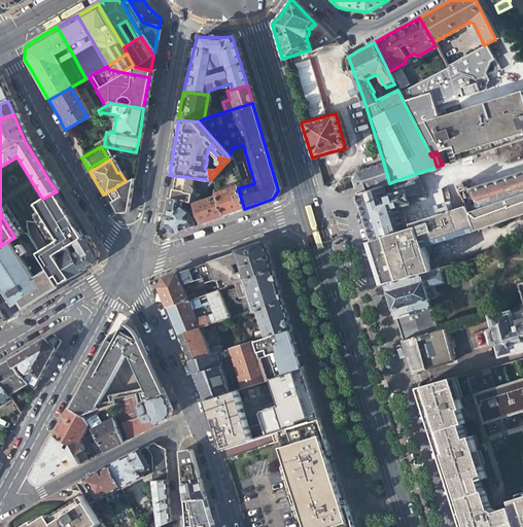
[(349,178),(352,187),(354,195),(389,183),(383,162),(352,172),(349,178)]
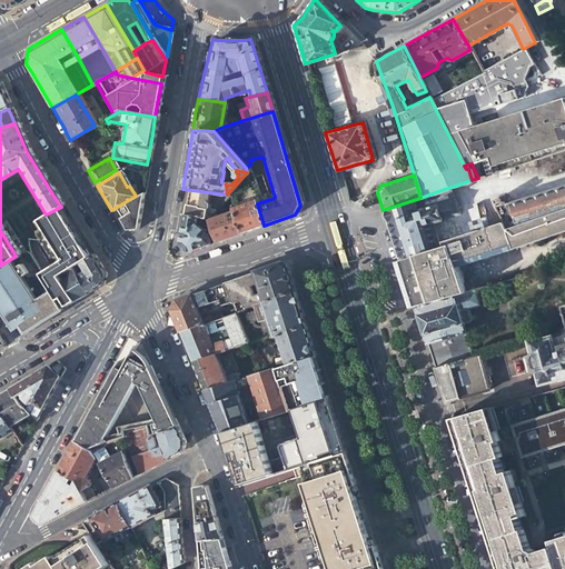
[(217,206),(227,195),(182,189),(181,200),(178,215),(195,217),(206,218),(212,211),(205,210),(206,203),(217,206)]
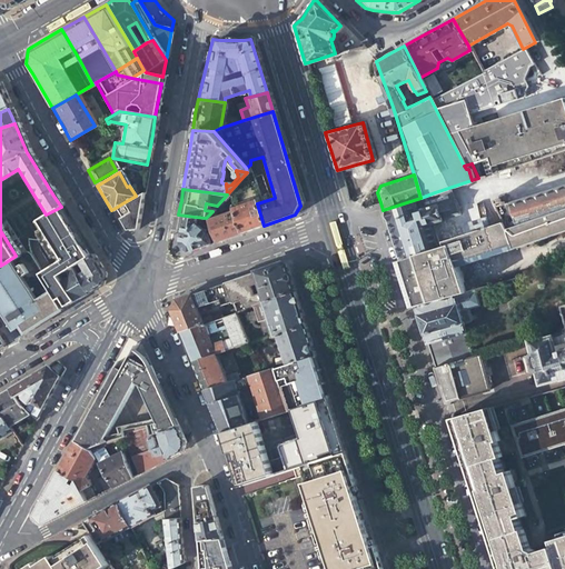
[(119,217),(117,218),(124,230),(135,229),(141,192),(136,196),(122,203),(128,212),(119,217)]
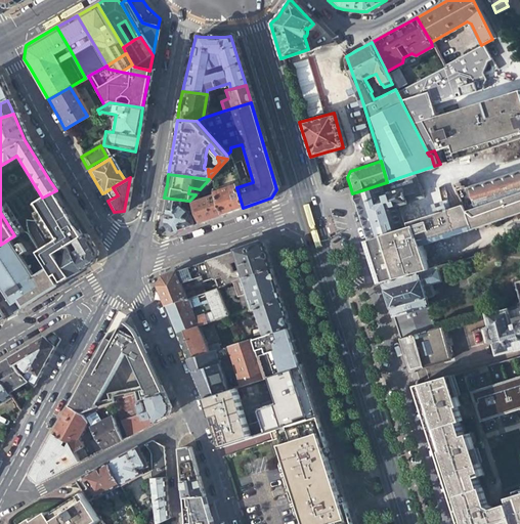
[(387,182),(352,193),(354,199),(355,204),(390,192),(400,189),(401,189),(404,188),(402,182),(400,177),(387,182)]
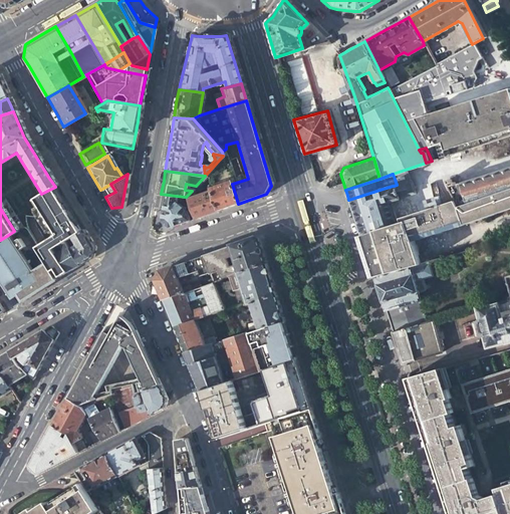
[(208,185),(209,189),(231,182),(230,178),(208,185)]
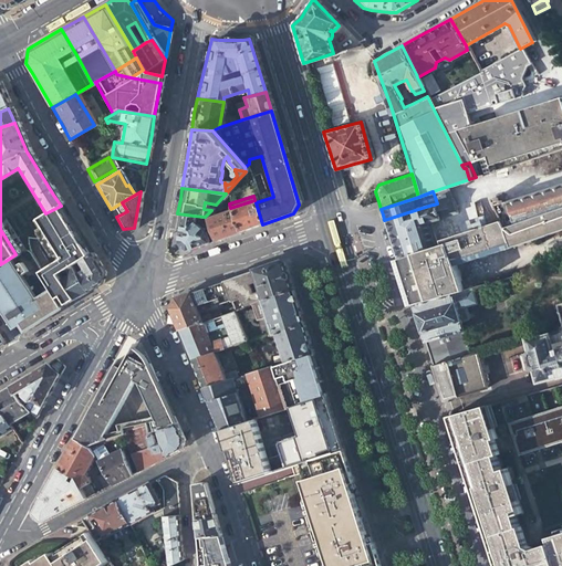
[(239,232),(262,224),(256,202),(255,200),(230,208),(231,210),(239,232)]
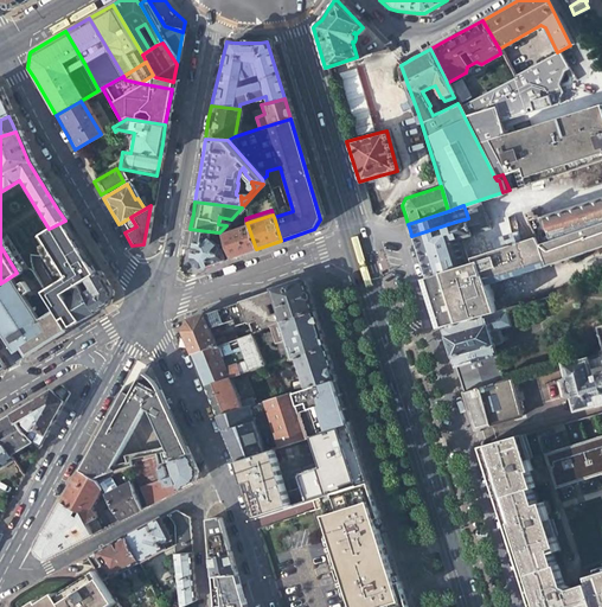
[(452,223),(411,236),(417,253),(424,278),(466,264),(458,238),(468,235),(468,232),(473,231),(468,218),(465,219),(463,219),(452,223)]
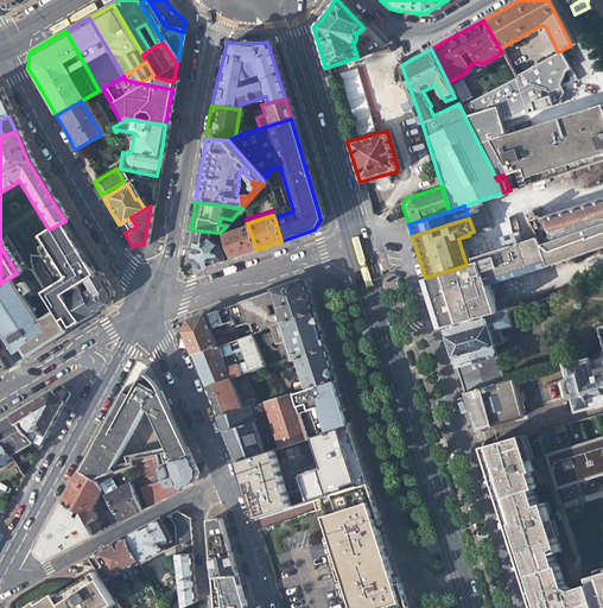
[(97,273),(65,221),(49,229),(36,238),(62,280),(48,289),(40,293),(51,312),(63,331),(70,327),(91,314),(87,306),(75,286),(97,273)]
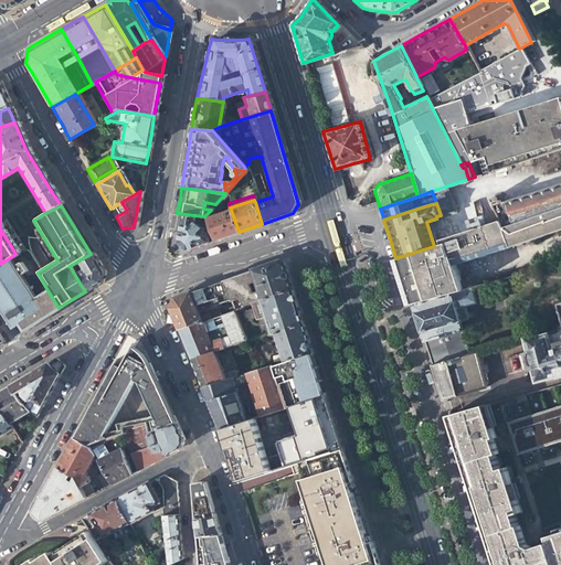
[(231,210),(205,220),(208,227),(212,241),(218,238),(239,232),(231,210)]
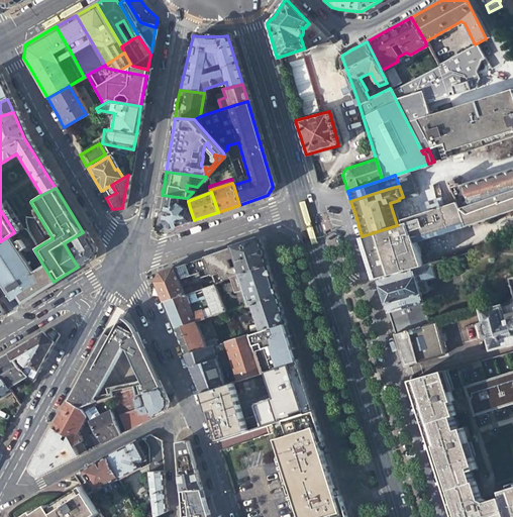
[(176,204),(177,197),(162,195),(152,224),(164,230),(184,223),(194,220),(190,208),(184,211),(176,204)]
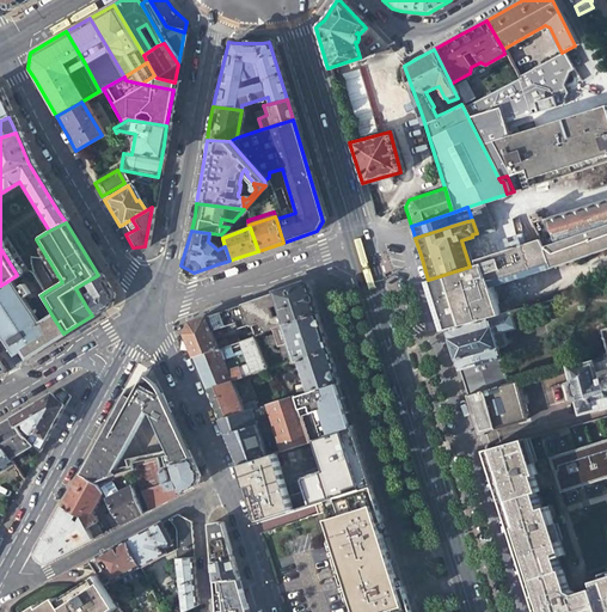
[(221,234),(209,233),(208,242),(218,250),(225,246),(222,238),(221,234)]
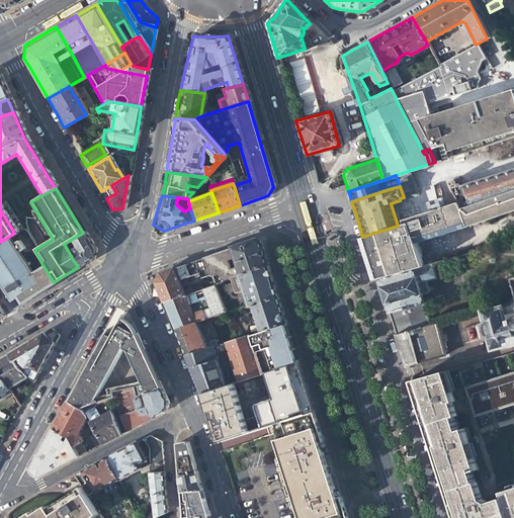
[(437,207),(401,220),(402,225),(423,218),(439,212),(458,205),(456,201),(437,207)]
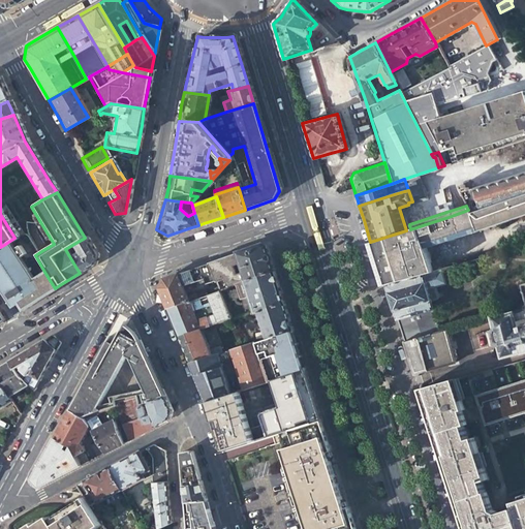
[(449,217),(432,222),(438,243),(456,237),(475,230),(472,219),(473,219),(468,210),(449,217)]
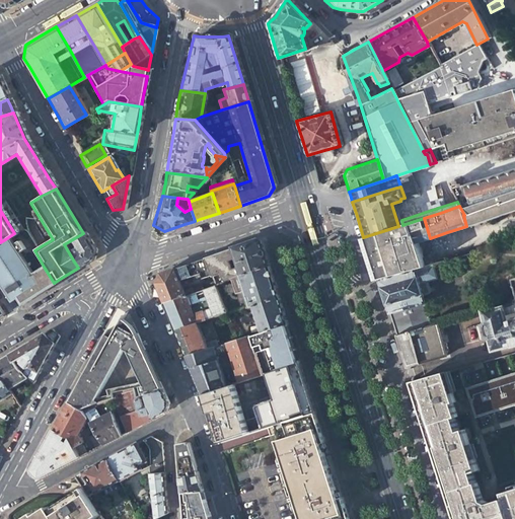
[(363,237),(371,263),(392,256),(395,261),(418,253),(414,243),(430,238),(424,218),(402,225),(398,226),(363,237)]
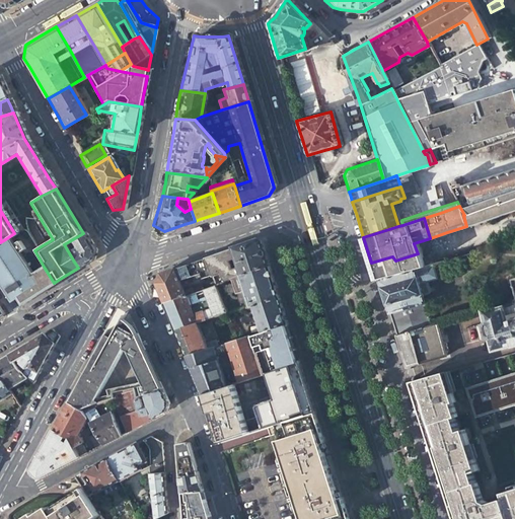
[(83,233),(64,244),(74,262),(78,268),(84,264),(90,261),(92,254),(93,250),(83,233)]
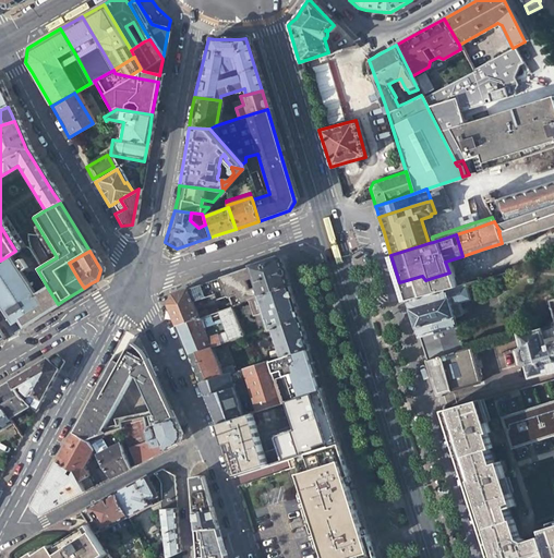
[(10,264),(5,257),(0,261),(0,307),(11,324),(16,320),(21,327),(58,304),(47,287),(31,296),(15,273),(10,264)]
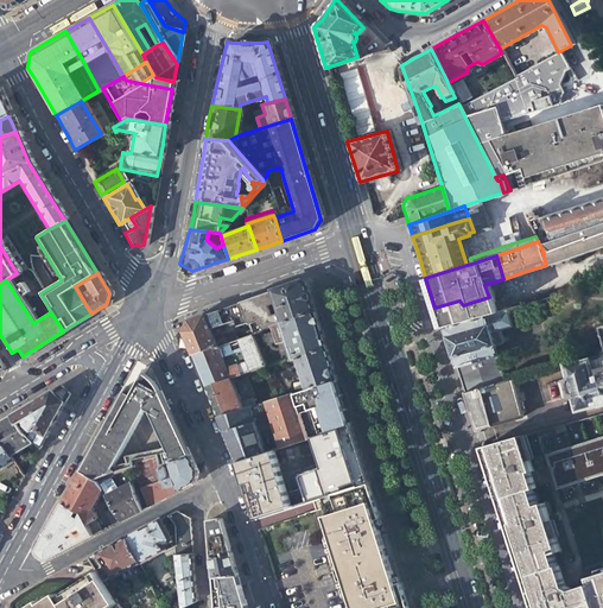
[(297,282),(270,291),(235,303),(243,322),(247,333),(266,327),(279,322),(310,312),(302,284),(297,282)]
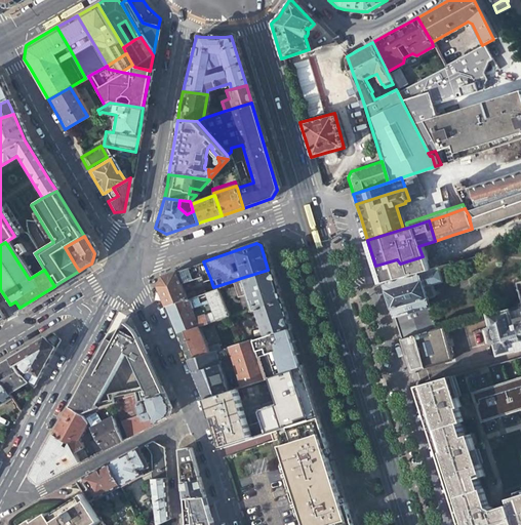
[(397,259),(375,266),(378,276),(382,283),(409,275),(428,270),(426,264),(423,256),(400,264),(397,259)]
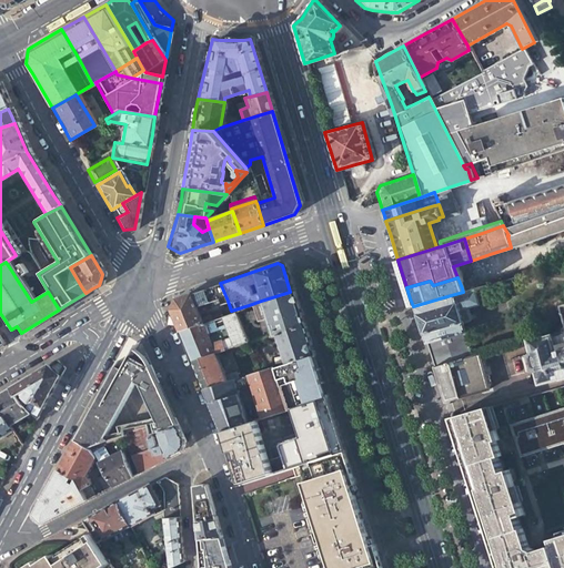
[(228,301),(220,283),(173,300),(168,308),(172,318),(177,331),(200,323),(219,315),(221,315),(219,308),(197,316),(192,305),(215,297),(218,305),(228,301)]
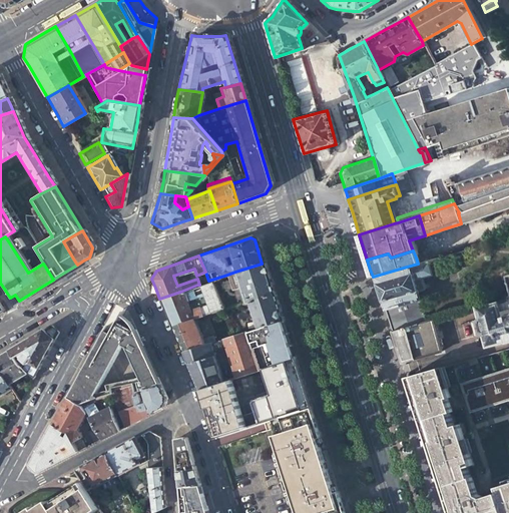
[(429,275),(426,262),(423,263),(418,264),(400,269),(373,277),(380,301),(390,331),(421,323),(414,301),(418,300),(416,291),(422,290),(423,288),(420,278),(429,275)]
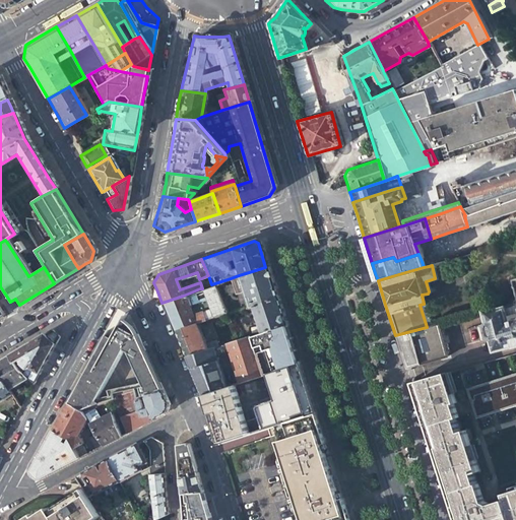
[(246,308),(249,307),(275,298),(265,267),(239,275),(228,279),(232,295),(241,291),(246,308)]
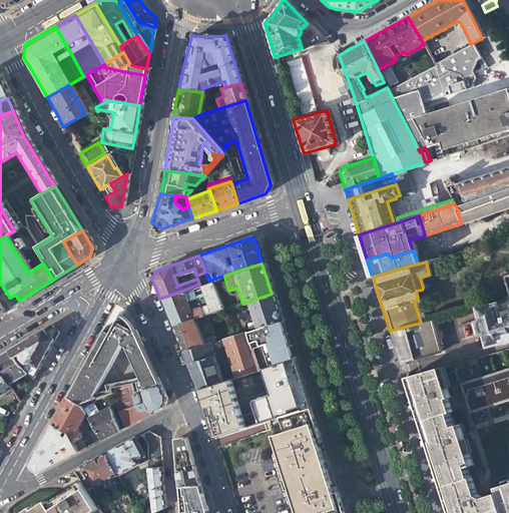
[(508,275),(503,277),(508,293),(506,295),(505,296),(504,298),(503,299),(473,308),(476,320),(476,321),(473,322),(475,326),(477,334),(480,333),(480,335),(481,334),(484,346),(508,338),(508,275)]
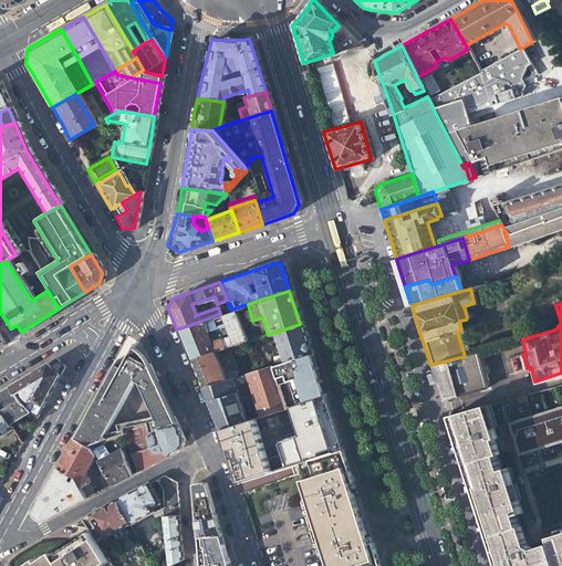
[(230,310),(220,314),(218,314),(222,325),(204,332),(199,322),(176,329),(181,342),(183,345),(188,359),(211,353),(245,342),(230,310)]
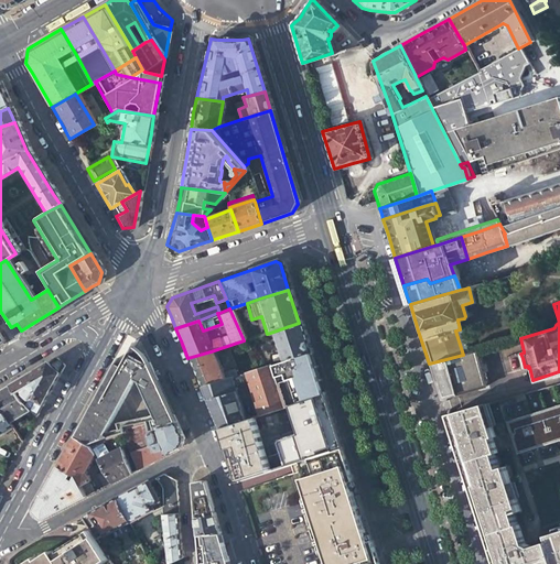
[(217,313),(198,321),(203,331),(222,324),(217,313)]
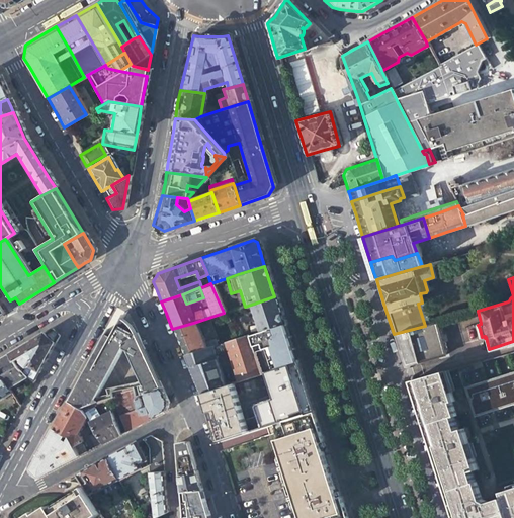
[(248,306),(256,333),(283,324),(274,296),(248,306)]
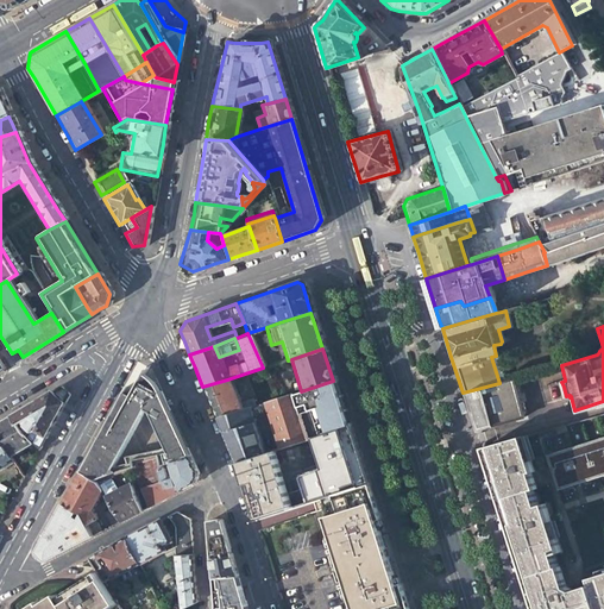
[(136,370),(124,390),(131,395),(138,382),(144,371),(136,370)]
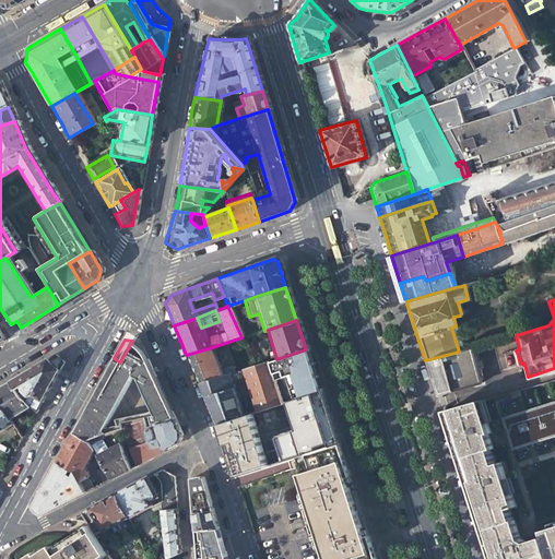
[(217,370),(209,348),(186,355),(192,371),(198,384),(231,373),(227,367),(217,370)]
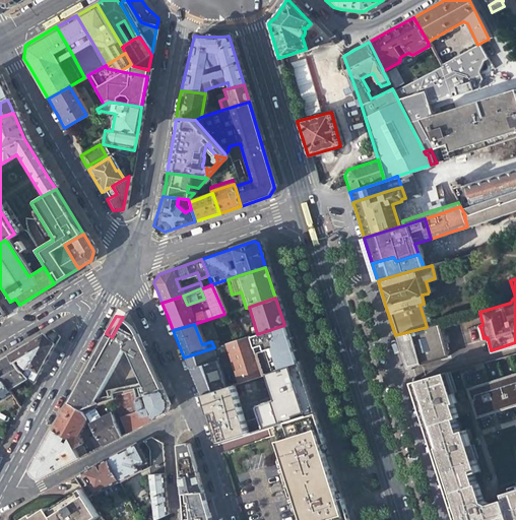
[(444,355),(435,324),(427,327),(395,335),(400,352),(405,367),(444,355)]
